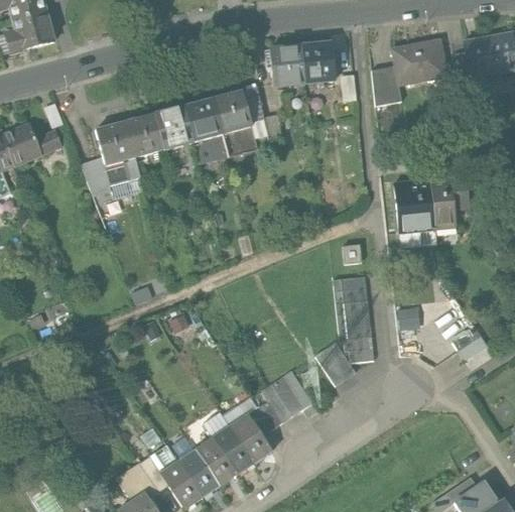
[(10,6),(13,20),(46,11),(43,0),(0,0),(0,6),(1,9),(10,6)]
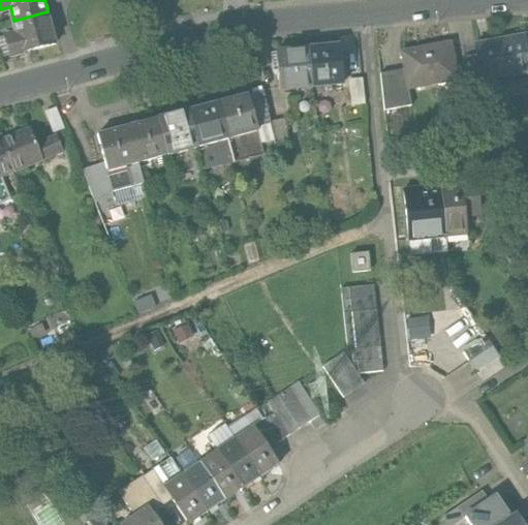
[(48,11),(13,21),(17,30),(5,33),(10,53),(56,41),(48,11)]
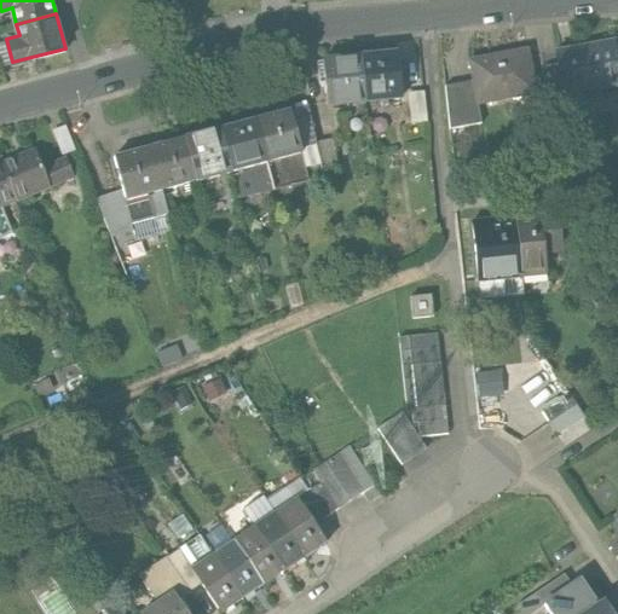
[(617,70),(612,40),(556,50),(565,92),(617,81),(617,70)]
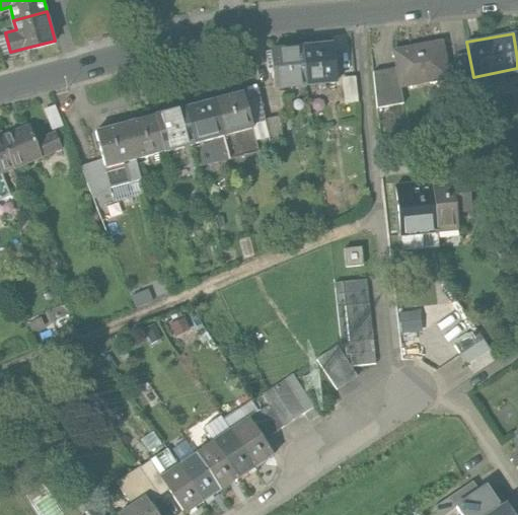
[(443,37),(394,46),(397,65),(401,82),(450,73),(443,37)]
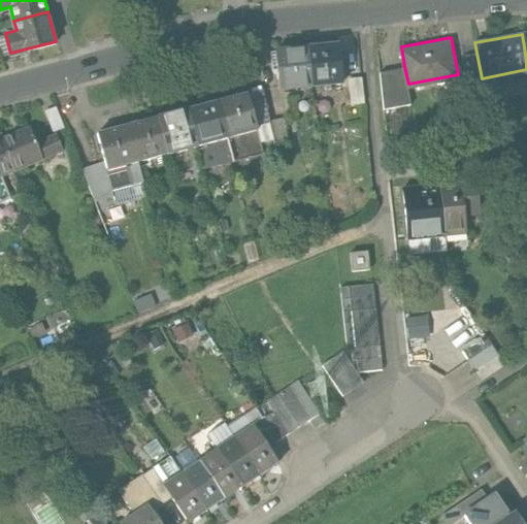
[(338,40),(307,43),(311,84),(342,82),(338,40)]
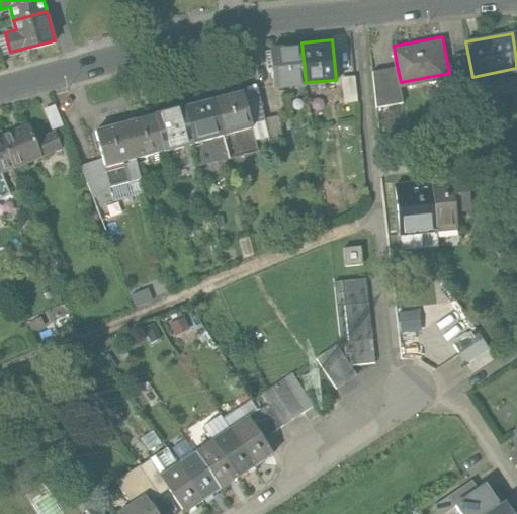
[(274,85),(306,82),(302,43),(271,46),(274,85)]
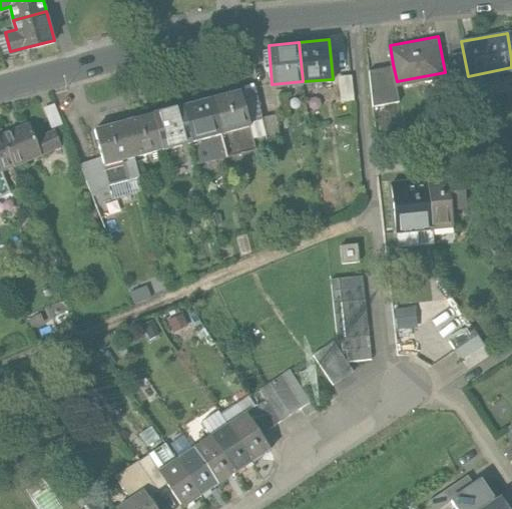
[(400,99),(397,81),(393,64),(371,68),(374,104),(400,99)]
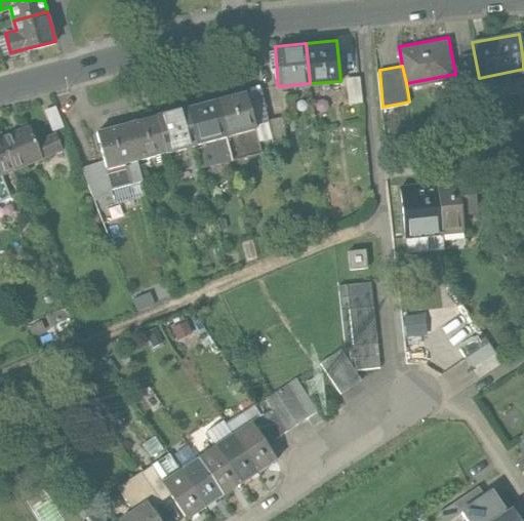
[(361,101),(359,75),(345,77),(347,102),(361,101)]
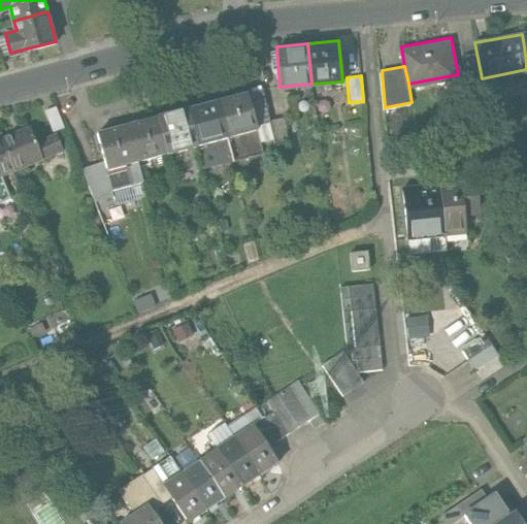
[(262,88),(246,92),(256,128),(259,140),(273,137),(269,119),(262,88)]
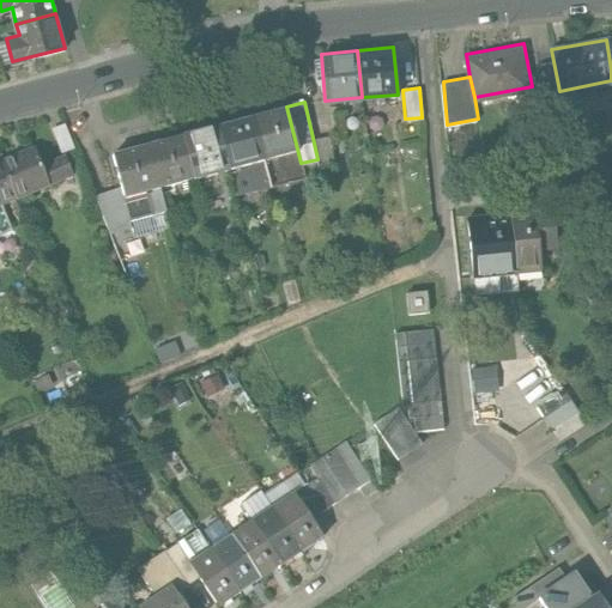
[(286,107),(252,116),(262,158),(297,149),(286,107)]
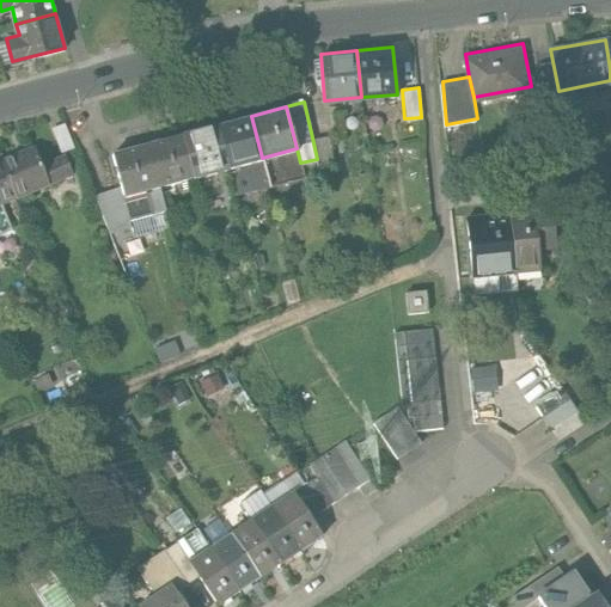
[(227,167),(262,158),(251,116),(217,124),(227,167)]
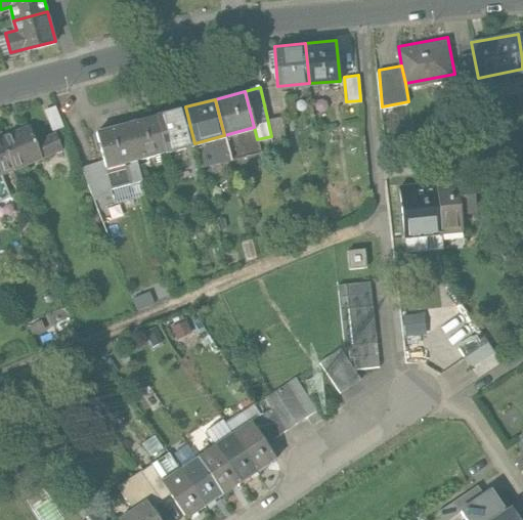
[(165,150),(194,143),(185,106),(156,115),(165,150)]
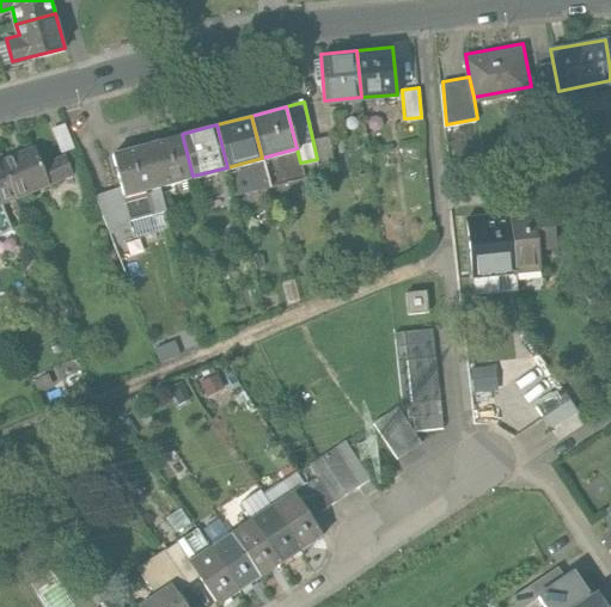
[(182,134),(147,143),(158,185),(193,176),(182,134)]
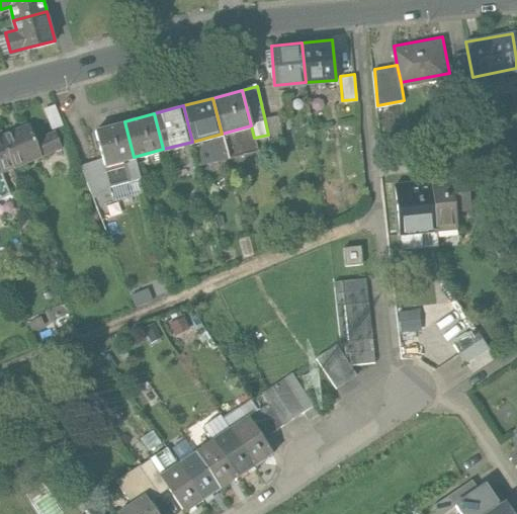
[(279,113),(264,116),(268,135),(269,141),(284,139),(279,113)]
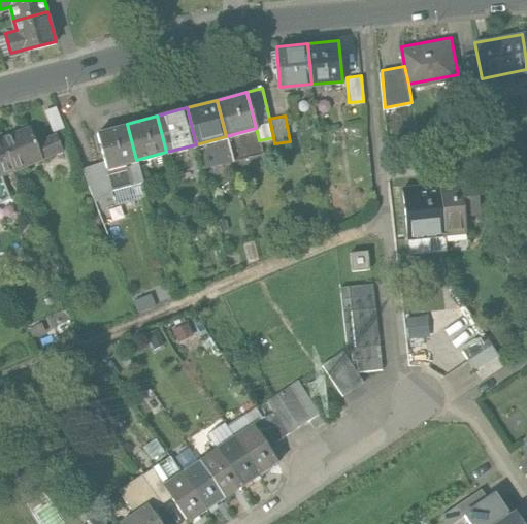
[(106,168),(136,160),(127,124),(97,131),(104,159),(106,168)]
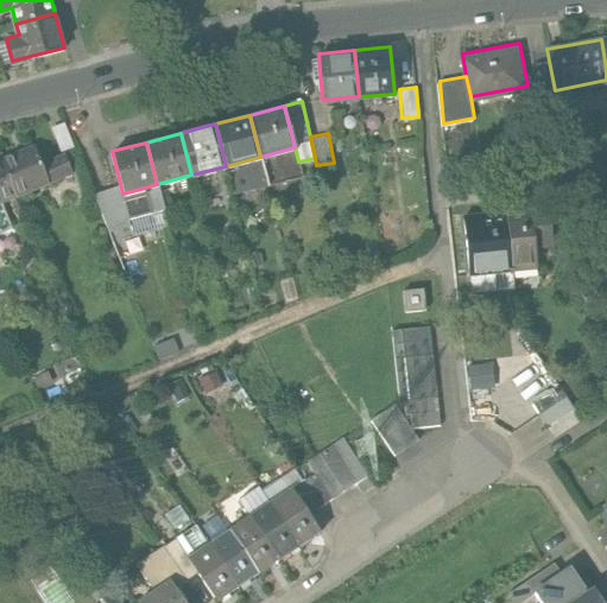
[(14,194),(46,182),(39,163),(33,146),(0,158),(14,194)]
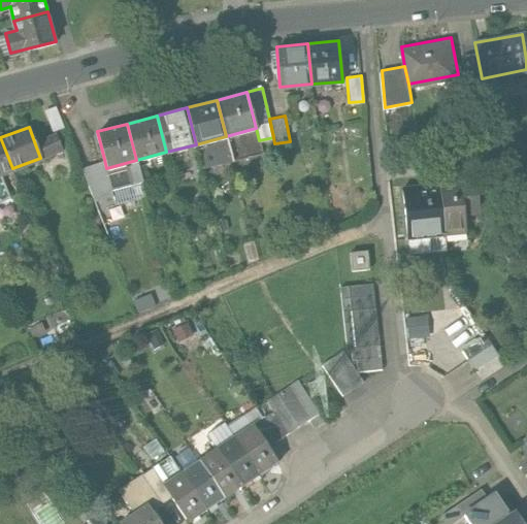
[(259,140),(256,128),(226,136),(232,160),(262,152),(259,140)]
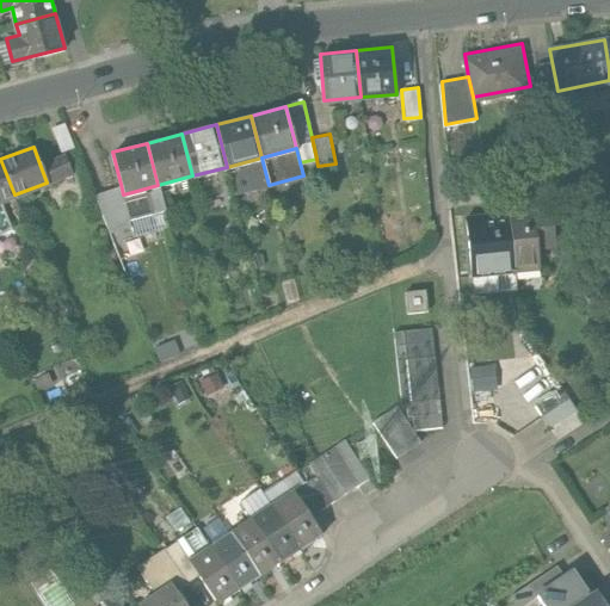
[(63,154),(39,164),(47,183),(71,174),(63,154)]
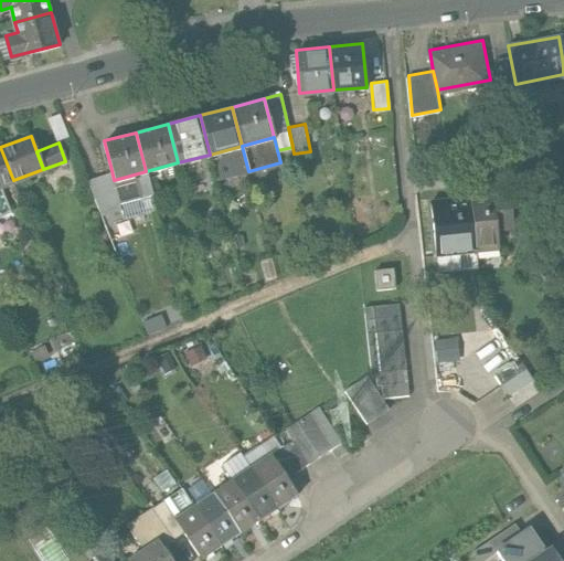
[(0,184),(13,180),(0,147),(0,184)]
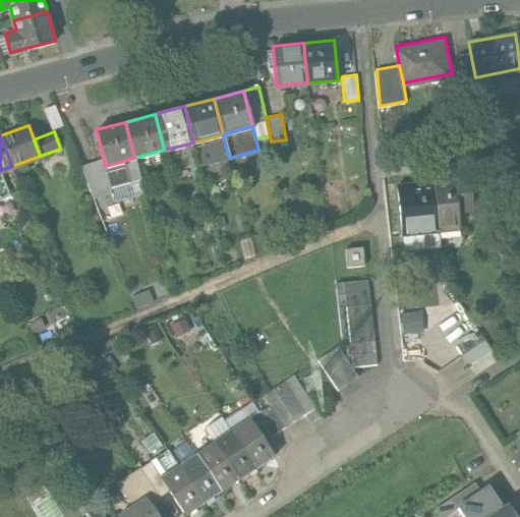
[(112,191),(110,186),(105,166),(103,157),(81,165),(95,198),(112,191)]
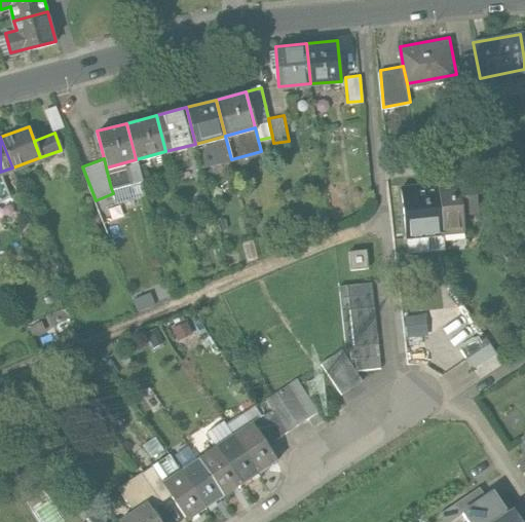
[(141,181),(136,159),(106,168),(111,188),(141,181)]
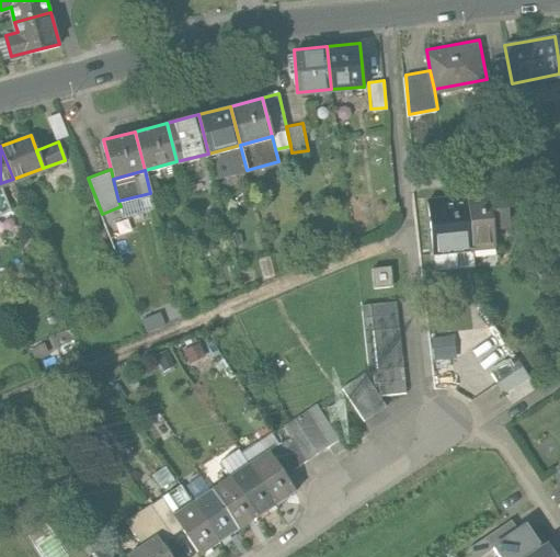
[(509,189),(490,191),(493,224),(512,223),(509,189)]
